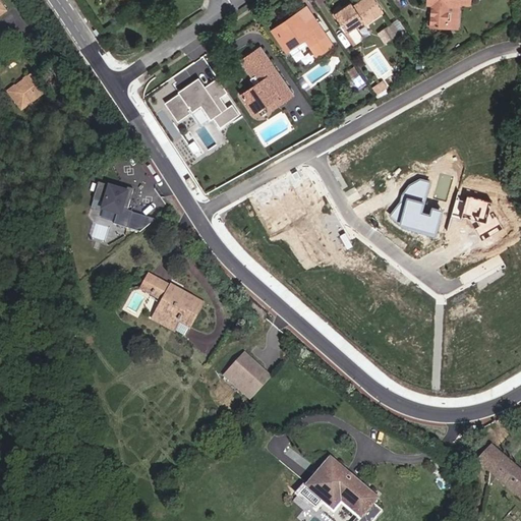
[(11,0),(5,0),(3,2),(0,3),(0,4),(9,17),(19,10),(11,0)]
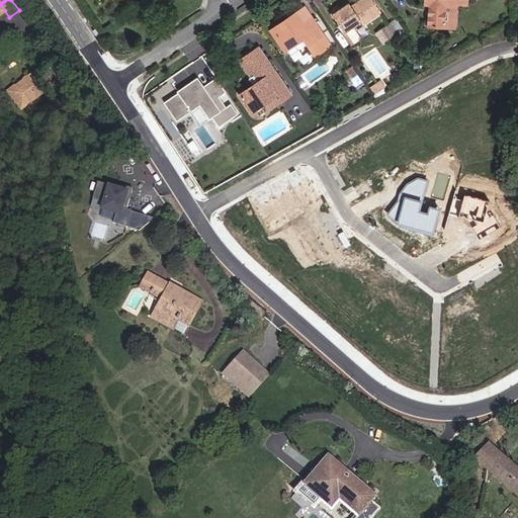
[(352,5),(336,15),(348,33),(355,44),(361,40),(354,29),(363,23),(365,26),(382,15),(372,0),(364,0),(353,7),(352,5)]
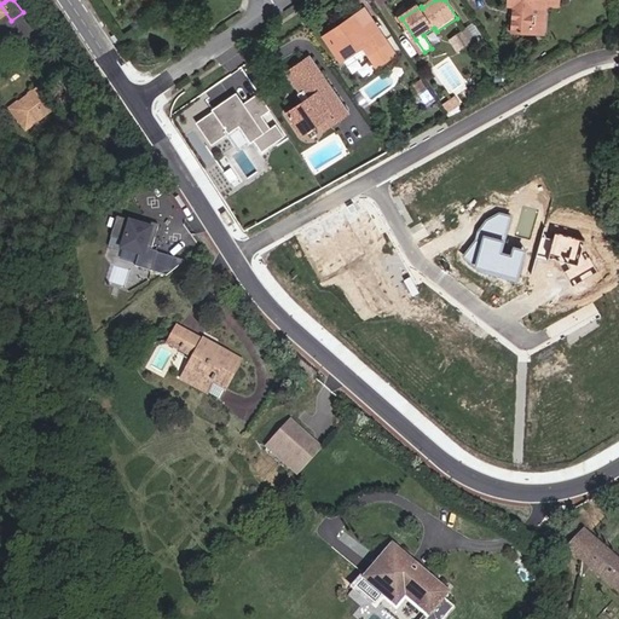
[(516,3),(516,9),(515,34),(531,35),(544,36),(545,10),(559,11),(559,0),(508,0),(509,3),(516,3)]
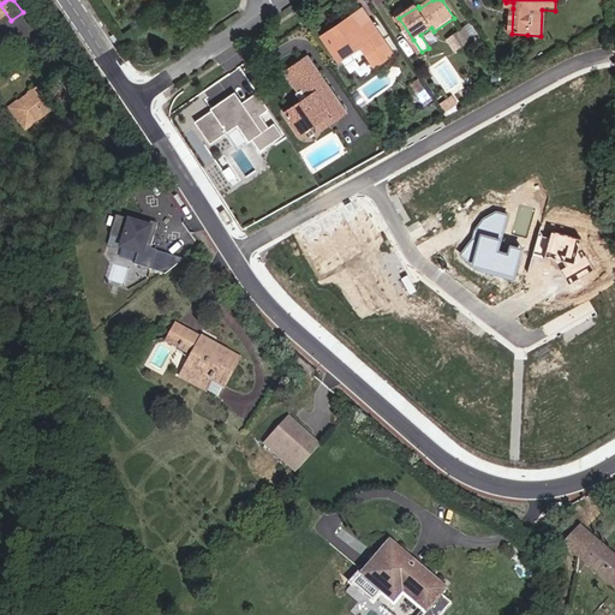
[(374,24),(365,10),(357,16),(365,29),(374,24)]
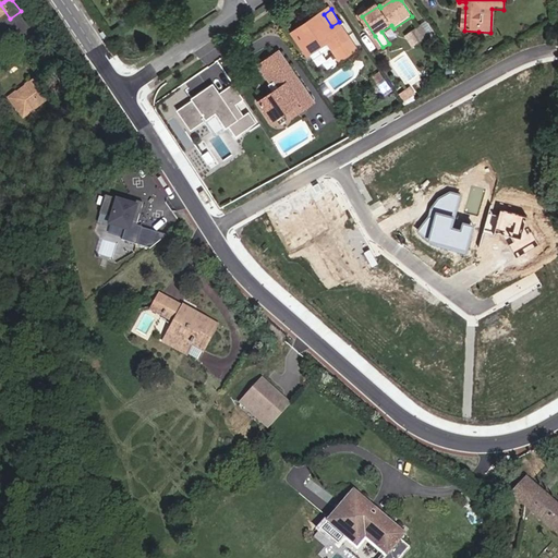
[(358,49),(339,22),(331,26),(324,14),(312,22),(313,25),(299,34),(311,53),(329,41),(338,36),(342,44),(335,49),(338,56),(346,57),(358,49)]
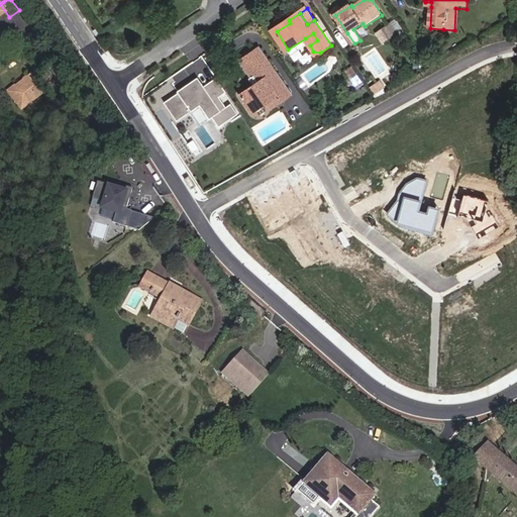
[(277,31),(290,23),(289,20),(275,29),(277,31)]
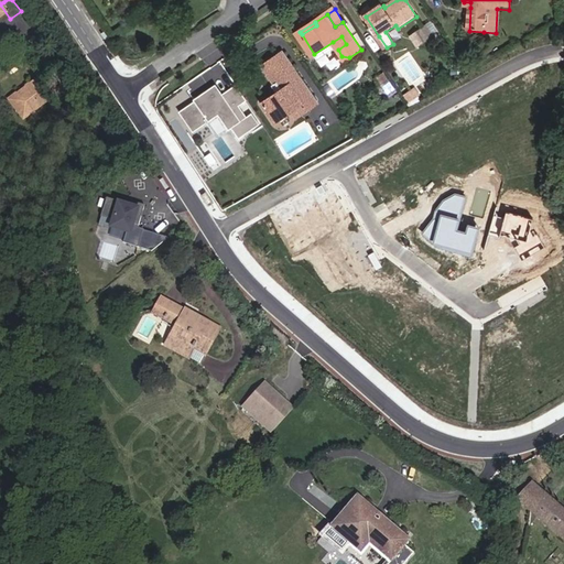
[(423,30),(412,35),(419,46),(430,40),(423,30)]
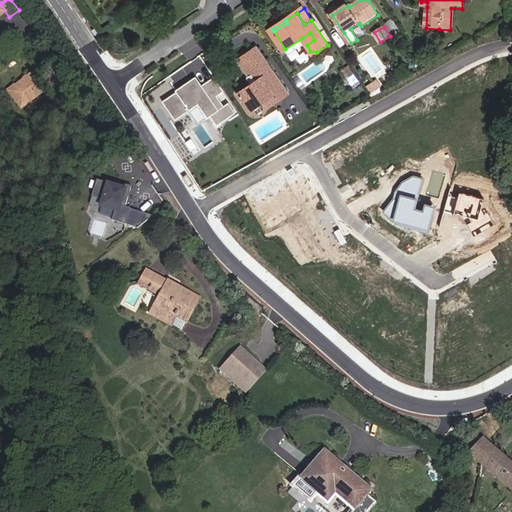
[(314,40),(310,33),(302,38),(307,45),(314,40)]
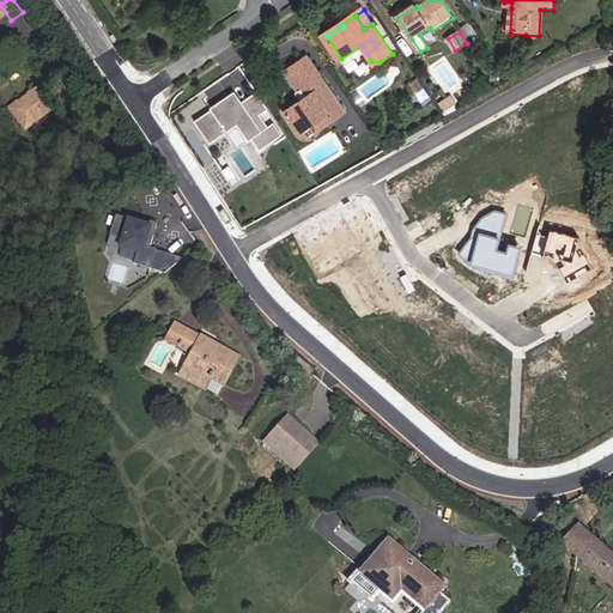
[(347,116),(309,60),(290,74),(302,95),(305,91),(310,98),(290,114),(303,134),(332,114),(338,122),(347,116)]
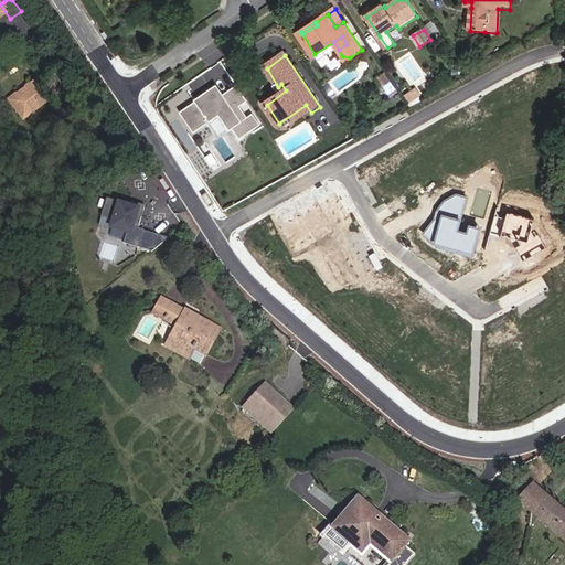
[(51,74),(22,97),(36,116),(65,94),(51,74)]
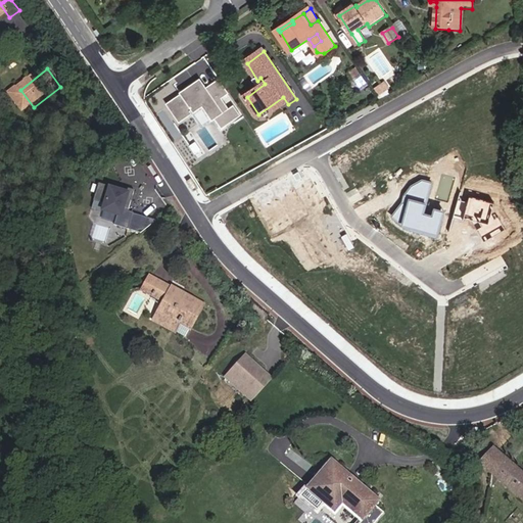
[(198,79),(163,103),(178,124),(201,106),(220,132),(242,115),(234,104),(228,109),(221,98),(228,93),(218,79),(205,88),(198,79)]
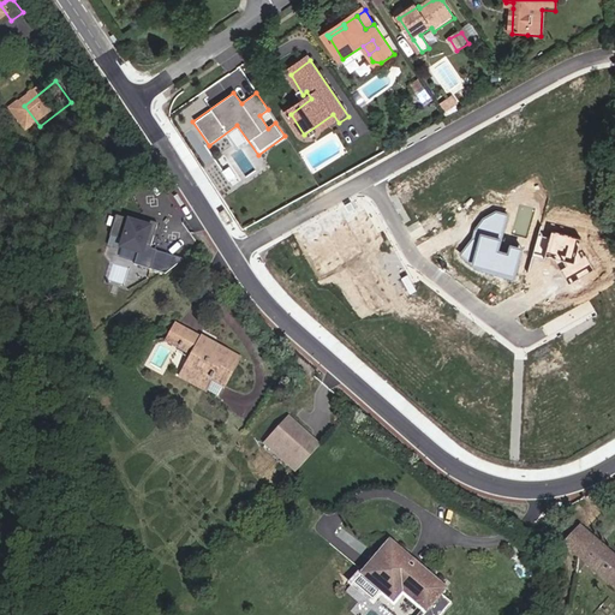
[(449,101),(443,105),(449,113),(454,108),(449,101)]
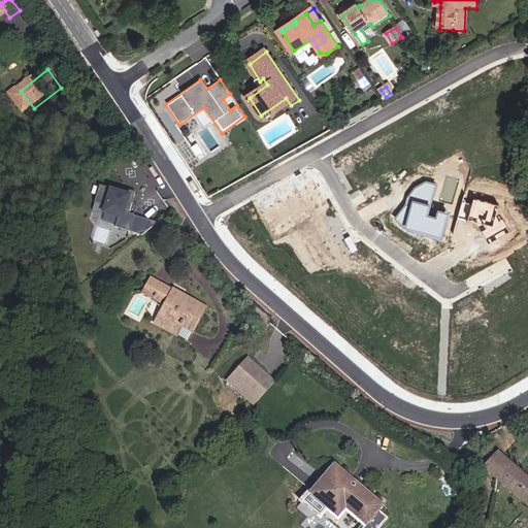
[(111,188),(101,185),(96,201),(106,204),(104,210),(120,216),(116,226),(142,235),(160,222),(130,212),(137,191),(112,184),(111,188)]
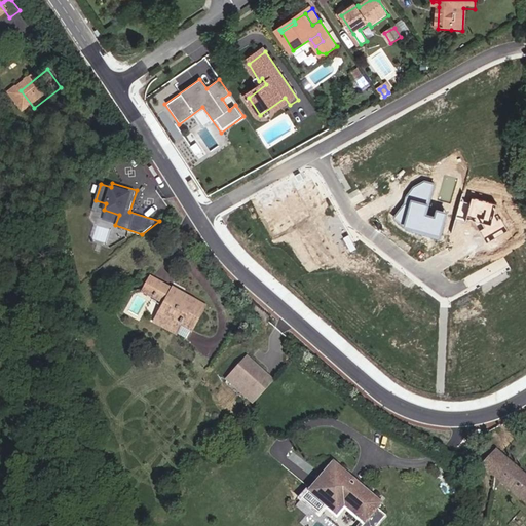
[(138,286),(160,299),(165,289),(177,295),(180,289),(170,283),(146,271),(138,286)]
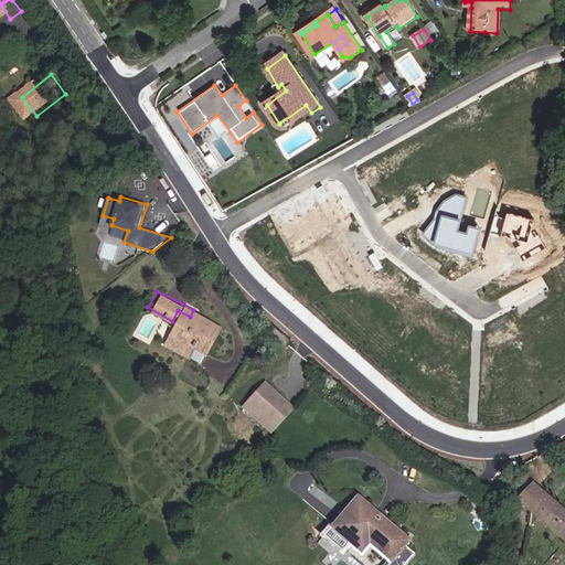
[(191,342),(201,348),(214,323),(193,310),(190,317),(178,310),(172,321),(164,333),(177,340),(173,347),(184,352),(191,342)]
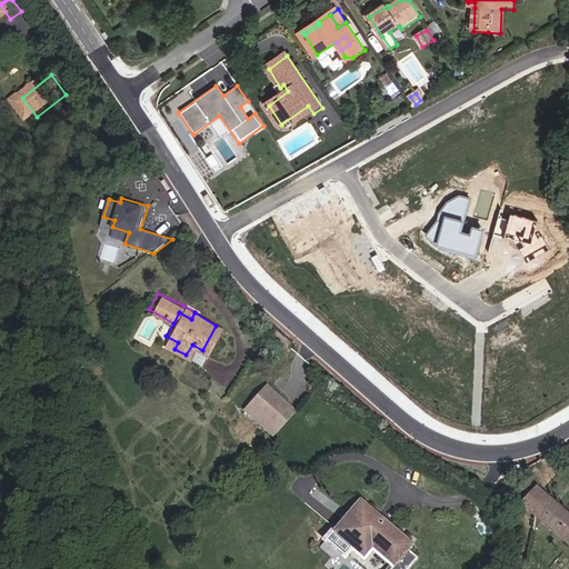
[(162,342),(175,349),(178,342),(166,336),(162,342)]
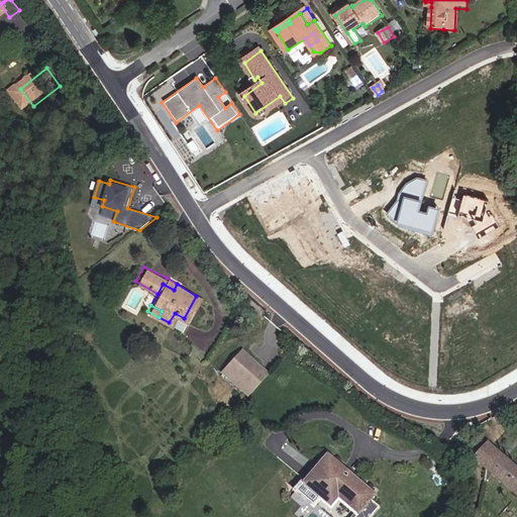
[(178,328),(184,318),(175,313),(169,322),(178,328)]
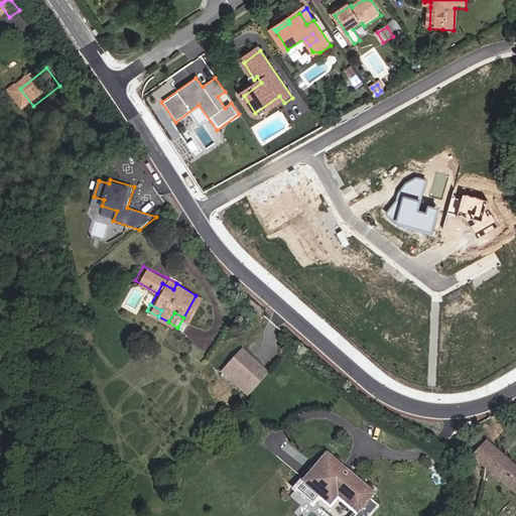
[(270,372),(243,348),(221,372),(249,396),(270,372)]
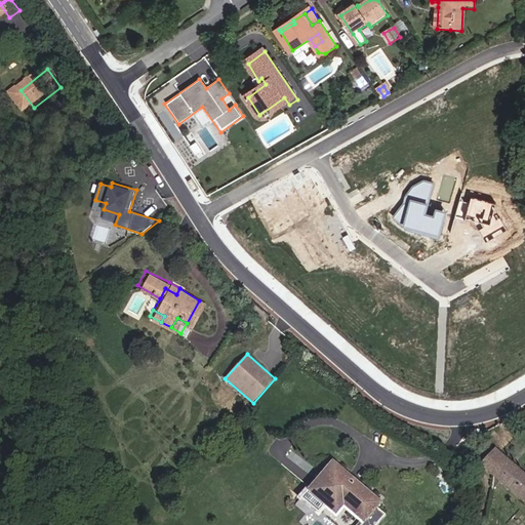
[(524,472),(497,448),(482,463),(494,474),(497,477),(495,479),(498,481),(499,479),(524,500),(524,472)]
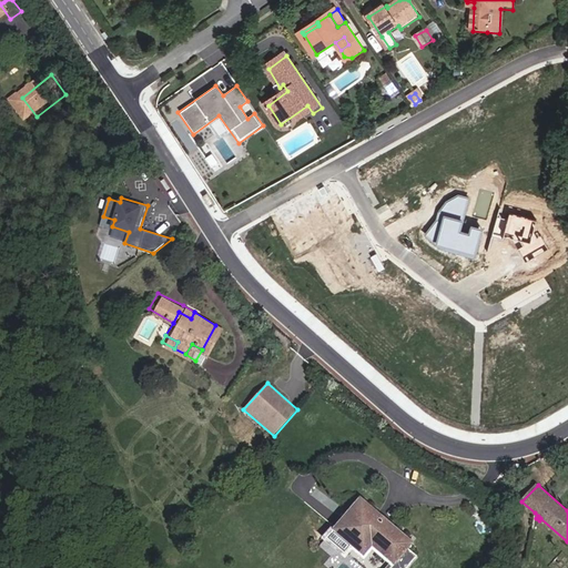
[(374,508),(356,492),(320,531),(337,548),(345,539),(357,550),(365,541),(386,560),(378,567),(395,567),(411,551),(402,544),(406,538),(383,516),(376,523),(367,515),(374,508)]
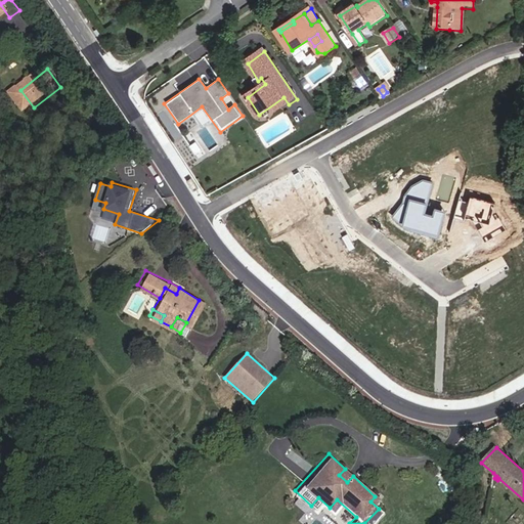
[(339,475),(347,482),(353,476),(345,469),(339,475)]
